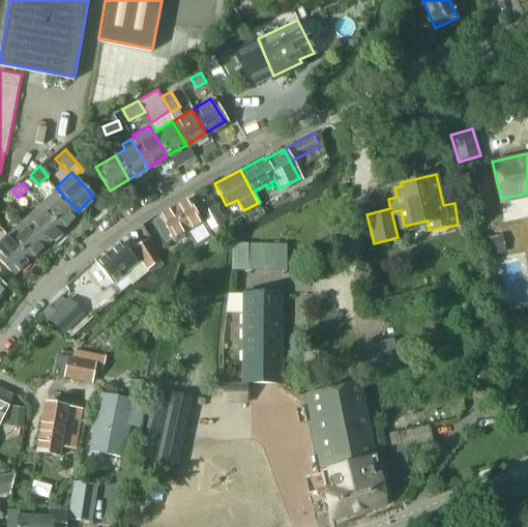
[(40,202),(62,226),(78,211),(56,187),(40,202)]
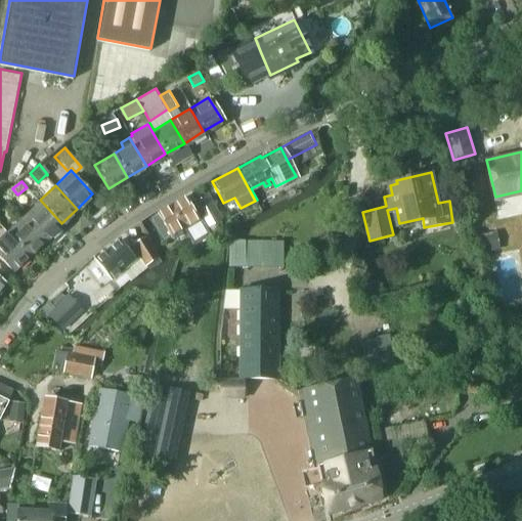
[(207,193),(191,202),(200,217),(201,216),(206,225),(208,227),(223,219),(210,191),(207,193)]
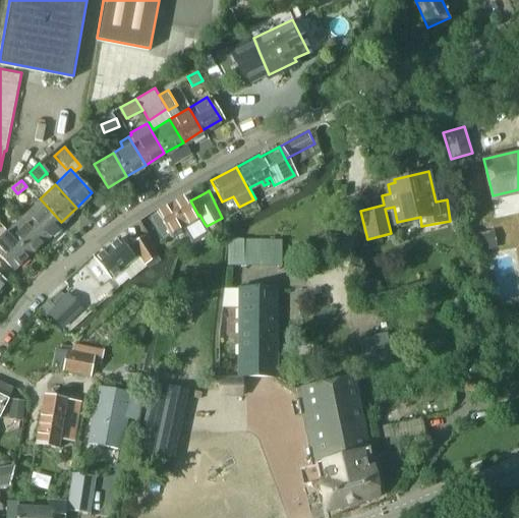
[(156,213),(152,216),(164,236),(168,234),(173,230),(176,235),(180,232),(178,228),(183,225),(194,242),(210,233),(207,226),(205,224),(199,215),(198,216),(197,216),(185,195),(182,197),(156,213)]
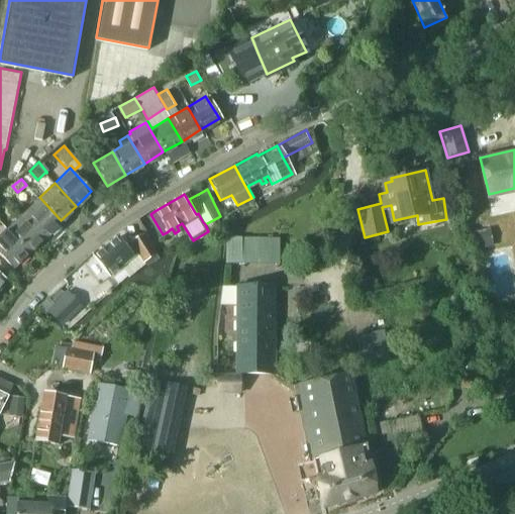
[(23,212),(44,235),(61,220),(39,197),(23,212)]
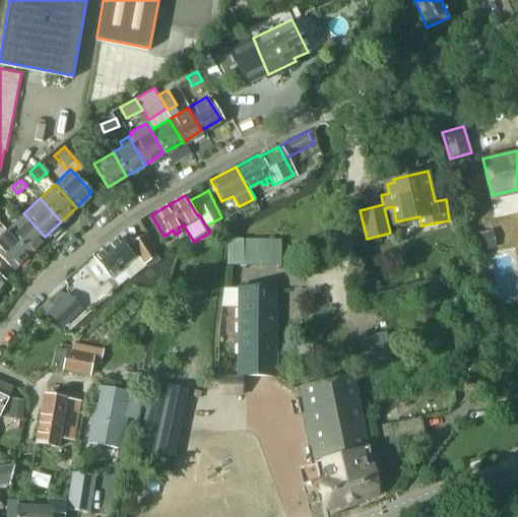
[(7,229),(28,252),(45,237),(23,213),(7,229)]
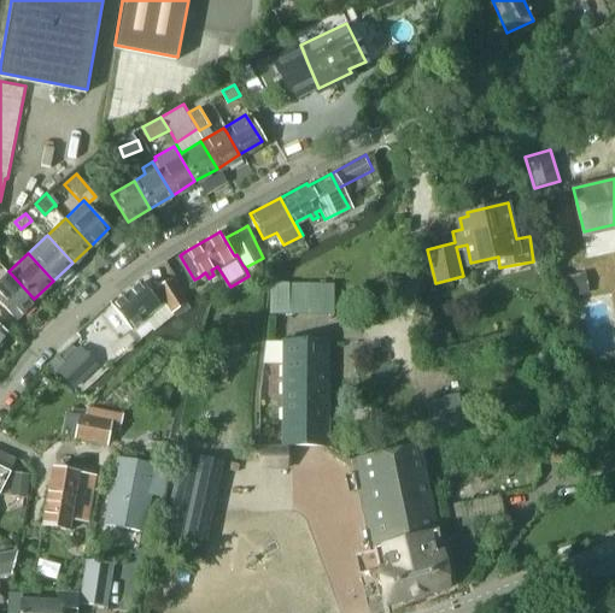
[(0,301),(15,317),(34,299),(9,271),(0,278),(0,301)]
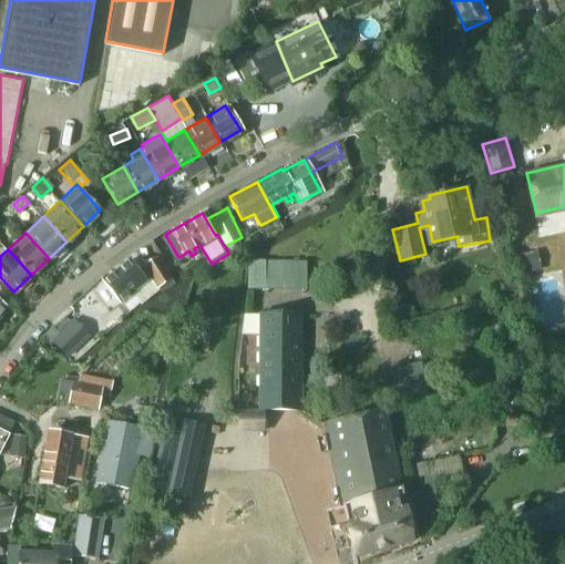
[(156,287),(157,286),(170,279),(156,256),(142,264),(156,287)]
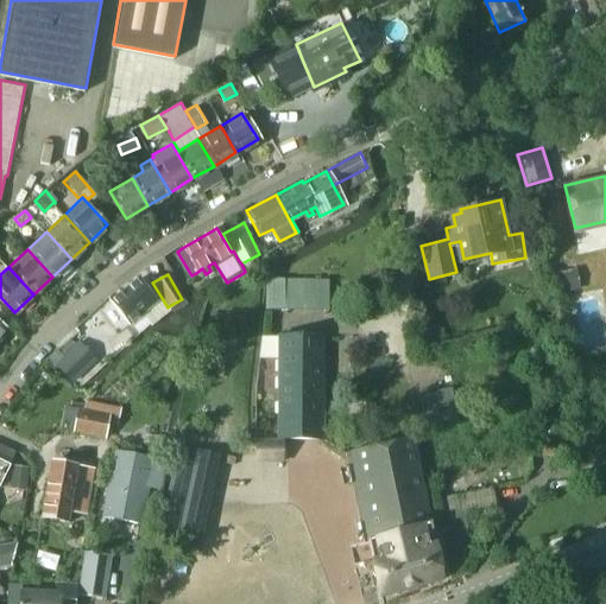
[(127,323),(139,313),(149,324),(168,309),(158,297),(155,300),(137,278),(108,300),(127,323)]
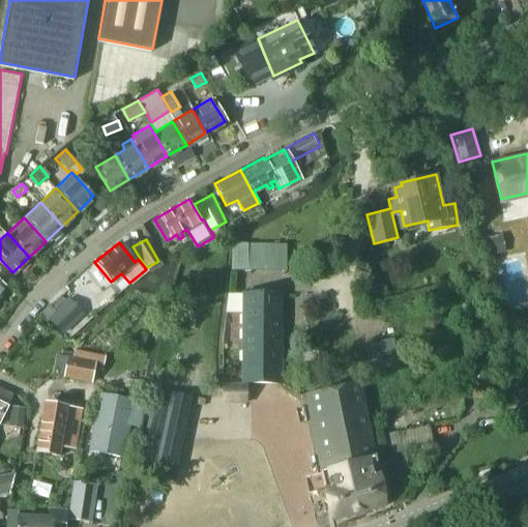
[(284,242),(246,242),(246,268),(284,268),(284,242)]
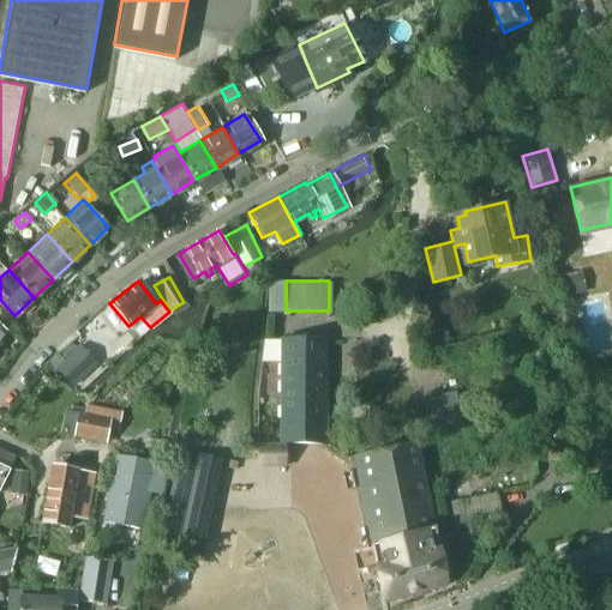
[(67,345),(93,369),(107,356),(97,346),(102,340),(94,332),(88,338),(82,332),(67,345)]
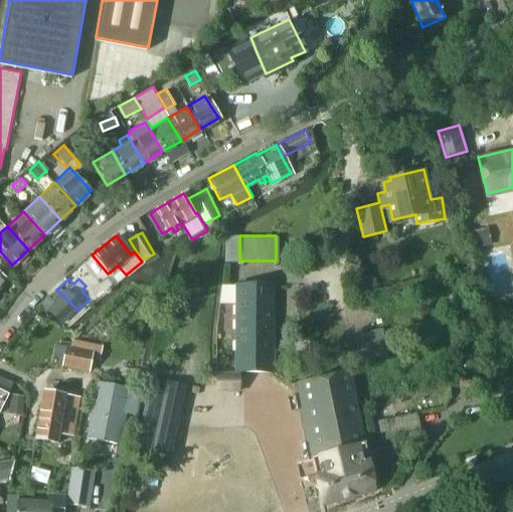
[(273,284),(235,284),(234,369),(273,369),(273,284)]
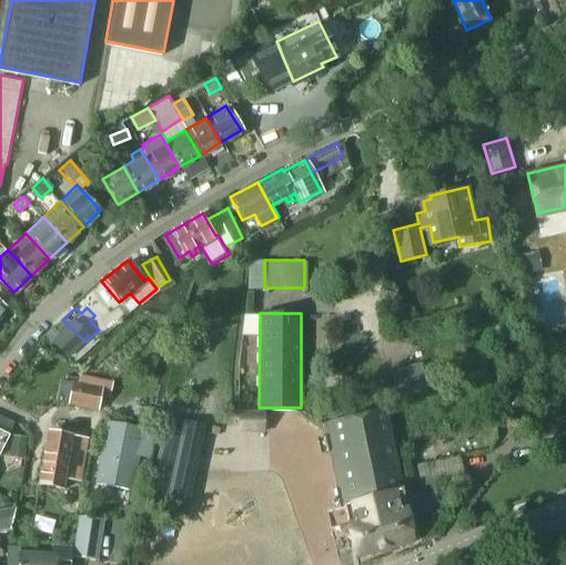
[(398,394),(430,389),(424,361),(393,367),(398,394)]
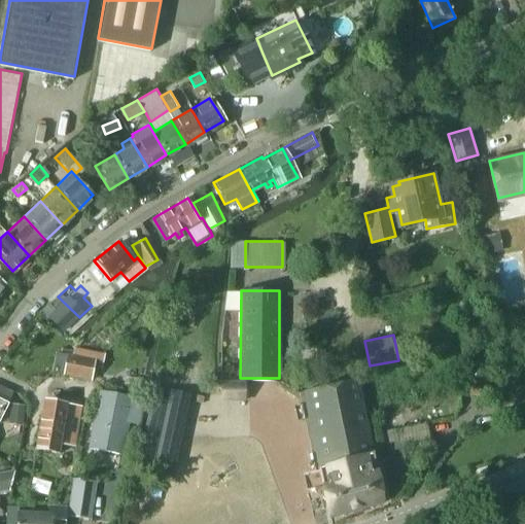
[(55,362),(53,372),(63,373),(89,378),(92,359),(66,354),(57,352),(56,356),(55,362)]
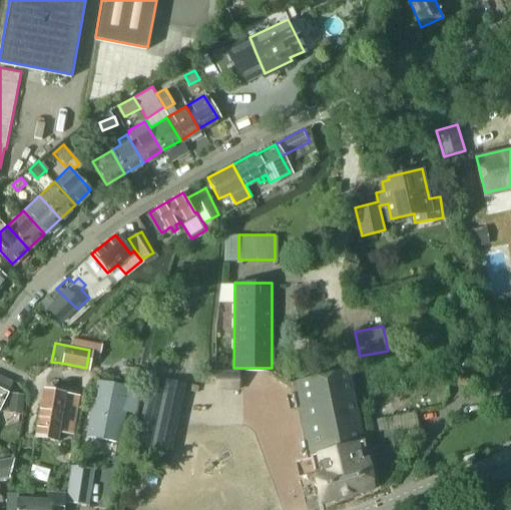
[(299,419),(305,452),(317,499),(367,485),(360,442),(345,366),(299,376),(290,378),(299,419)]
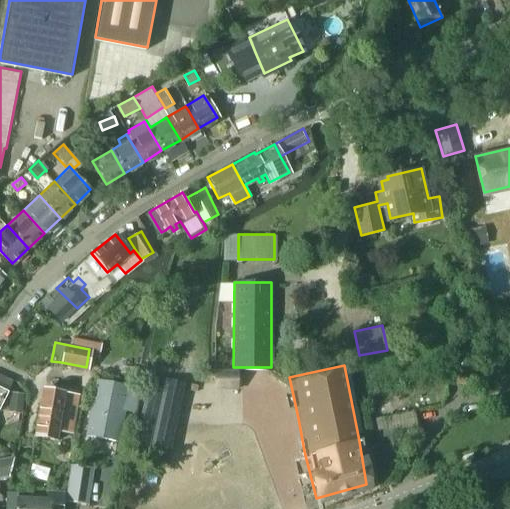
[(216,391),(216,387),(236,387),(237,370),(214,370),(214,368),(203,369),(203,391),(216,391)]
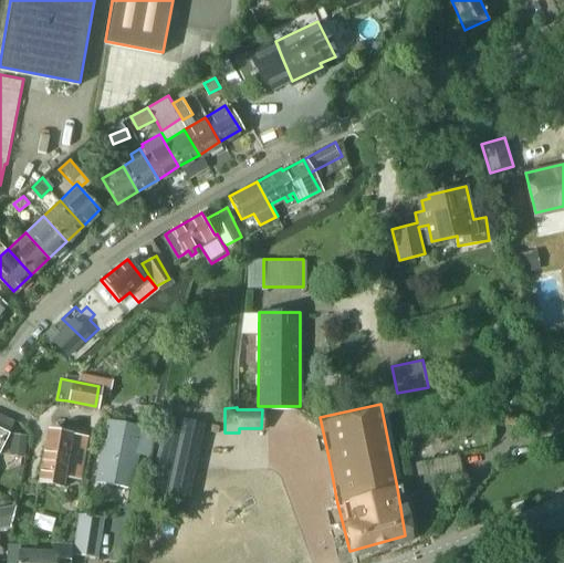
[(523,424),(525,412),(510,410),(509,423),(523,424)]
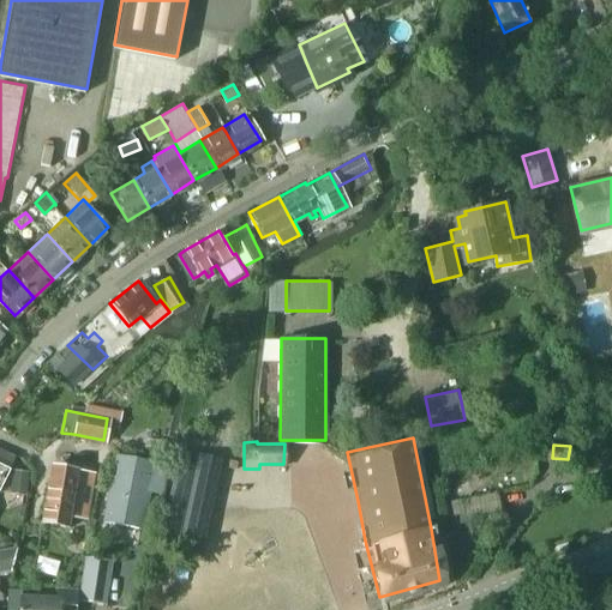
[(83,456),(93,461),(97,453),(87,447),(83,456)]
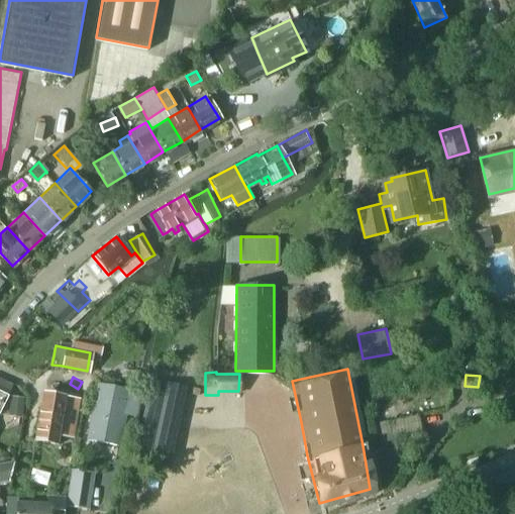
[(87,380),(78,435),(106,440),(111,409),(124,411),(128,387),(87,380)]
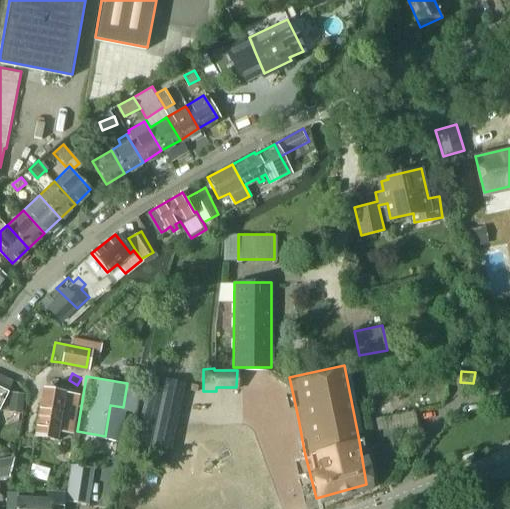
[(11,390),(10,410),(24,411),(26,391),(11,390)]
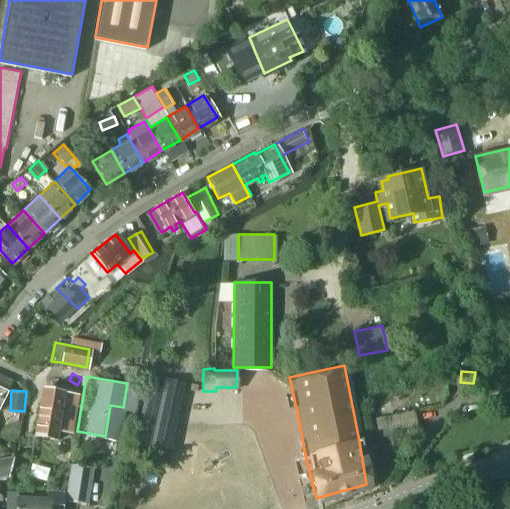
[(41,409),(36,436),(56,439),(58,429),(74,431),(81,396),(64,393),(47,390),(43,410),(41,409)]
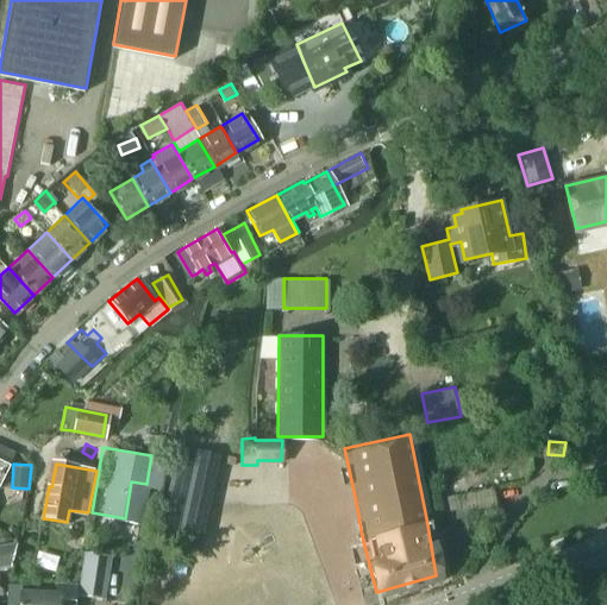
[(518,485),(515,470),(502,472),(505,487),(518,485)]
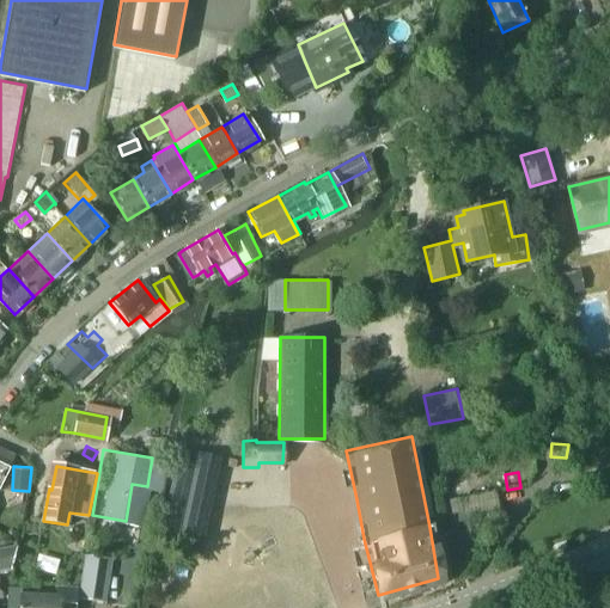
[(487,492),(451,498),(456,520),(469,517),(489,514),(492,514),(504,511),(502,508),(500,490),(487,492)]
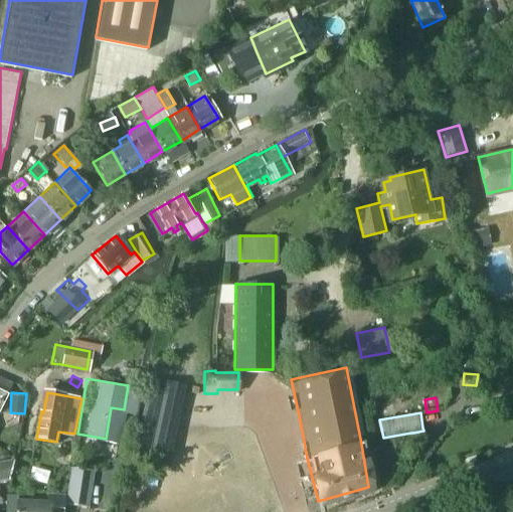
[(0,462),(0,479),(9,478),(14,460),(0,462)]
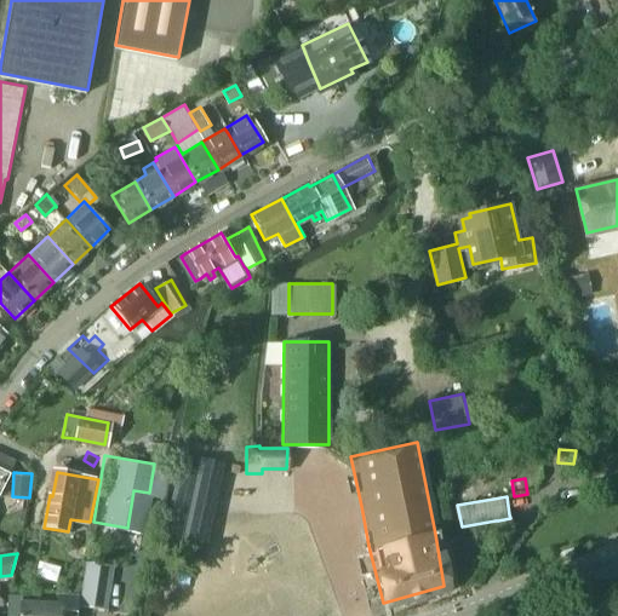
[(81,599),(80,604),(81,604),(83,605),(104,608),(109,609),(115,566),(116,564),(87,560),(83,593),(81,599)]
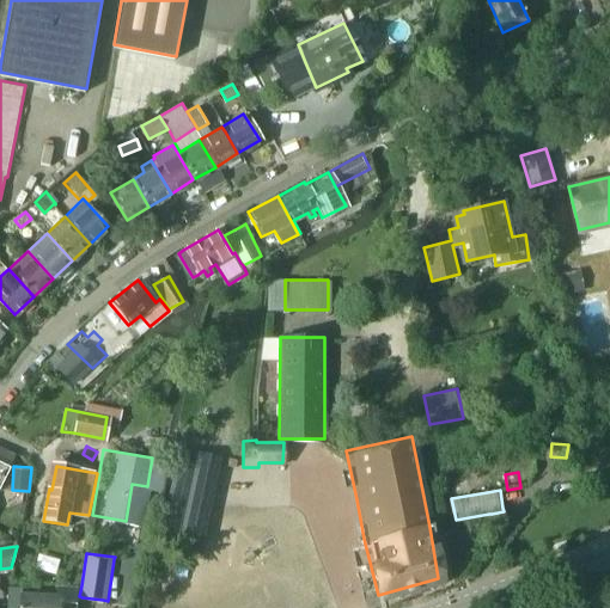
[(10,588),(7,607),(77,607),(79,590),(79,584),(58,584),(56,589),(56,596),(23,594),(24,588),(10,588)]
